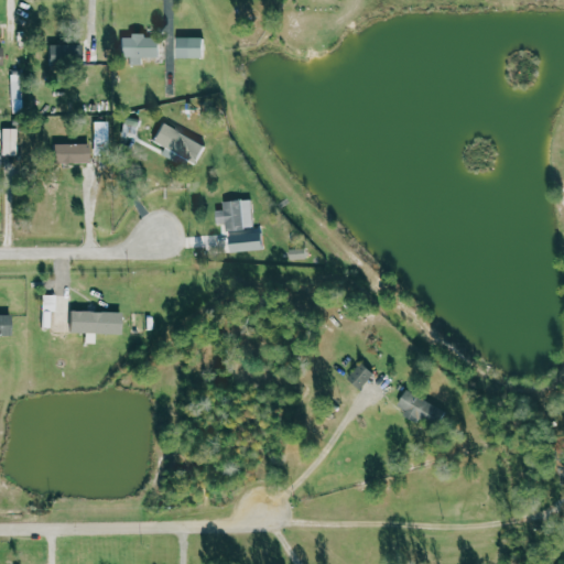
[(143,57),(159,57),(159,35),(121,35),(121,57),(130,57),(130,65),(143,65),(143,57)]
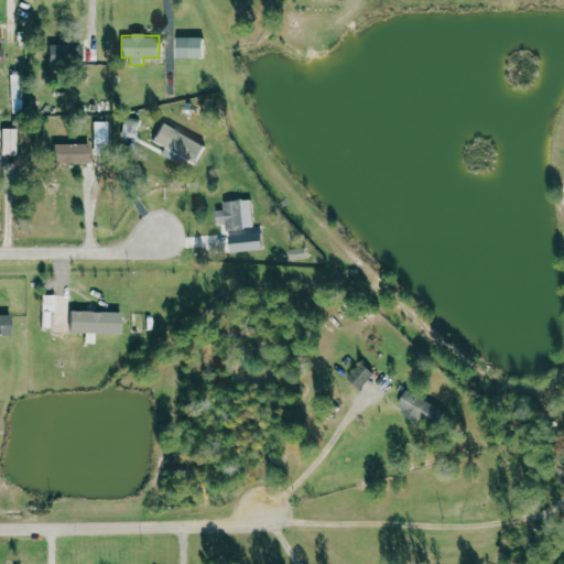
[(176,57),(203,58),(203,38),(176,36),(176,57)]
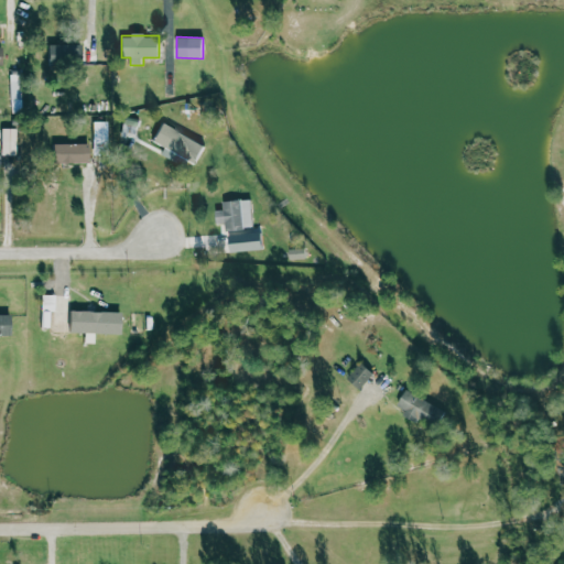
[(205,145),(163,122),(153,141),(194,164),(205,145)]
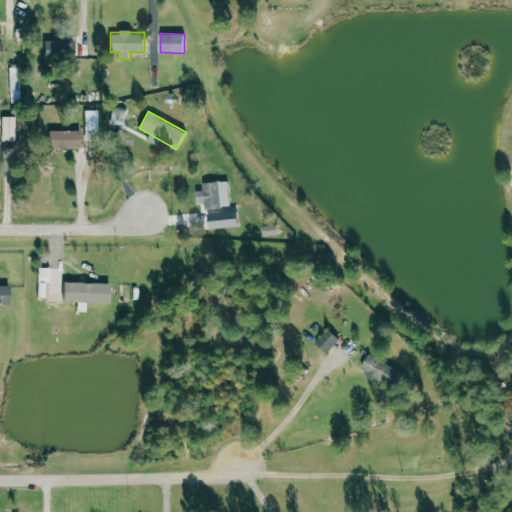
[(4,141),(18,141),(18,117),(4,117),(4,141)]
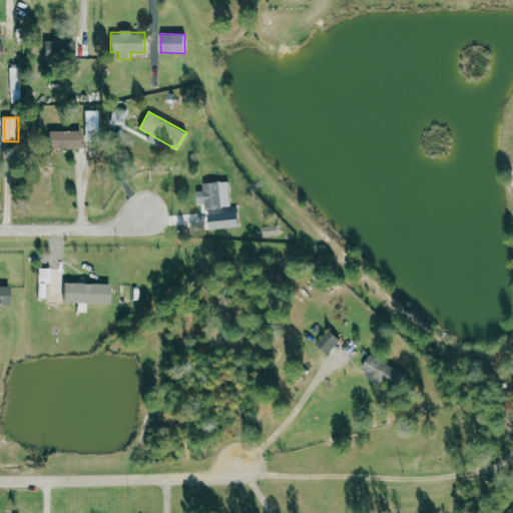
[(82,131),(50,130),(50,147),(81,148),(82,131)]
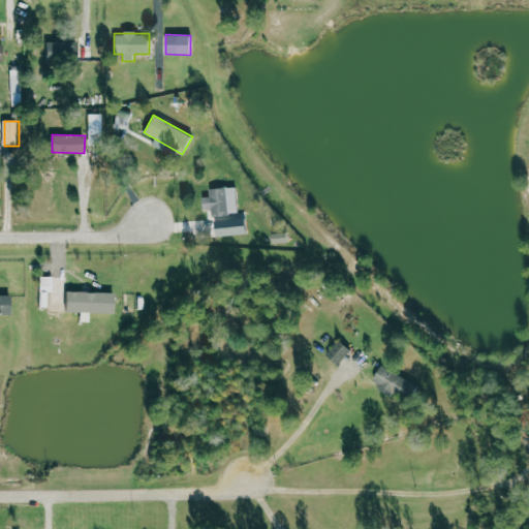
[(239,214),(238,187),(210,188),(210,197),(204,197),(204,211),(213,210),(213,215),(239,214)]
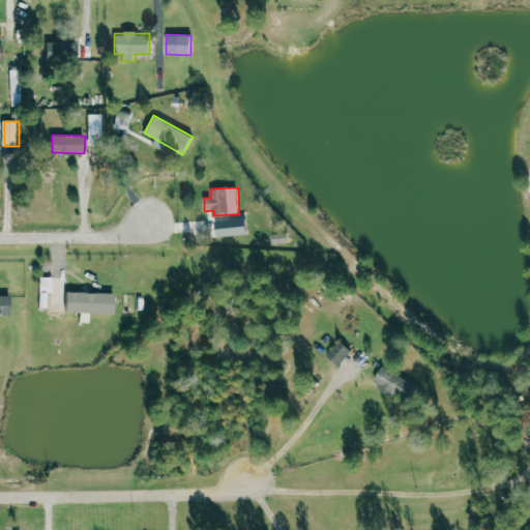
[(290,234),(273,234),(273,243),(290,243),(290,234)]
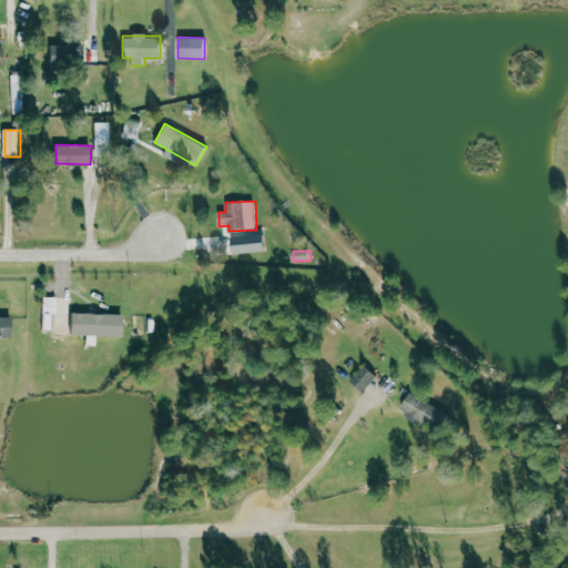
[(58,297),(44,296),(43,328),(70,330),(70,308),(58,308),(58,297)]
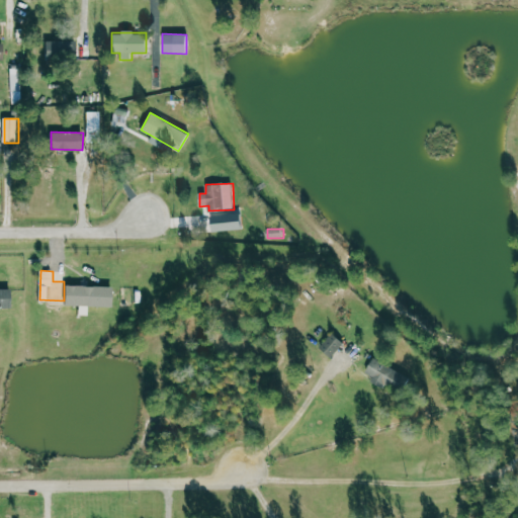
[(64,305),(110,307),(111,286),(65,285),(64,305)]
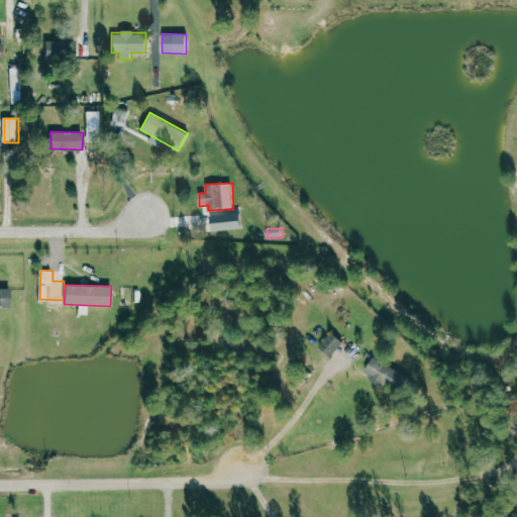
[(9,289),(0,288),(0,308),(9,308),(9,289)]
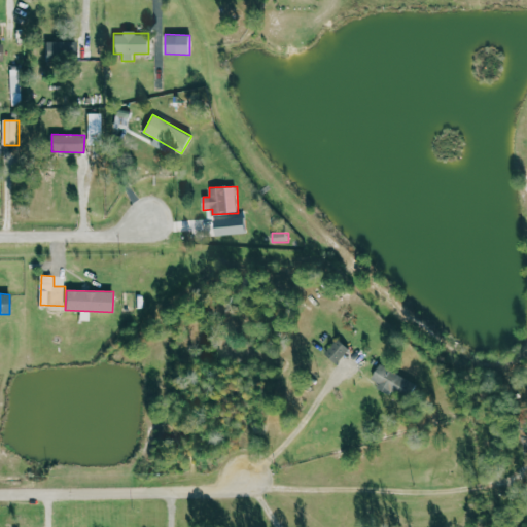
[(351,350),(339,339),(325,354),(337,364),(351,350)]
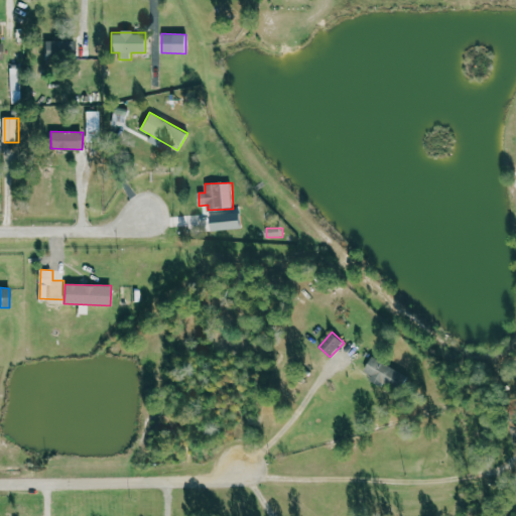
[(408,374),(371,358),(366,371),(373,374),(371,378),(401,391),(408,374)]
